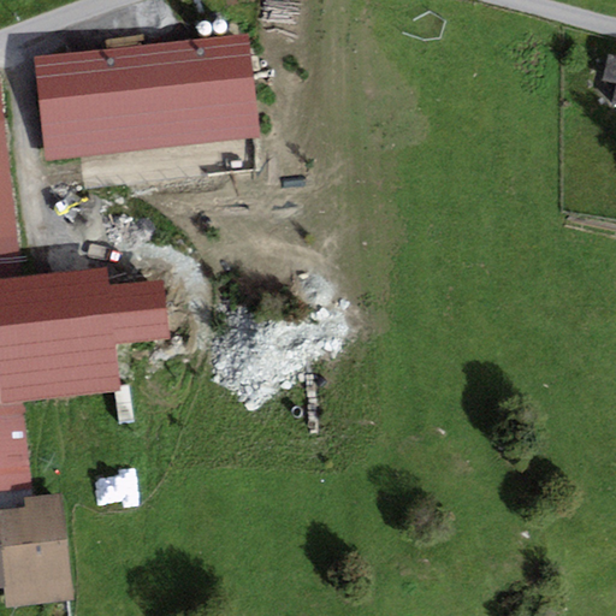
[(249,36),(36,57),(46,157),(259,136),(249,36)]
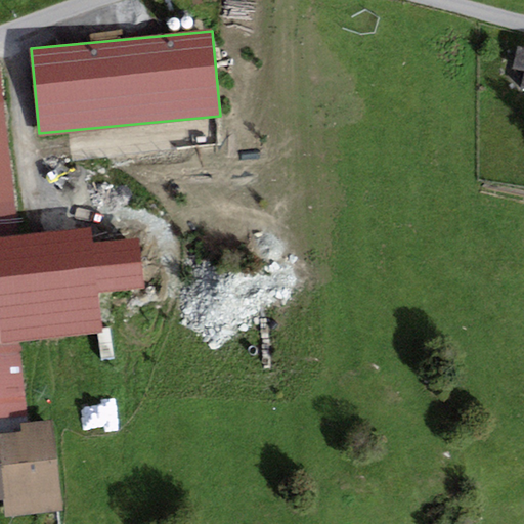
[(523,54),(515,53),(510,75),(523,77),(523,54)]
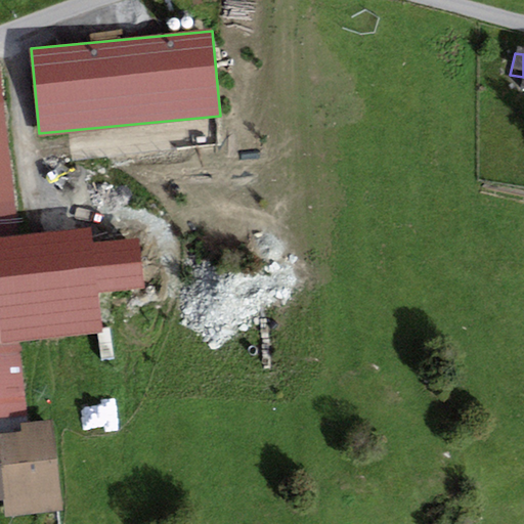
[(0,237),(19,235),(0,75),(0,237)]
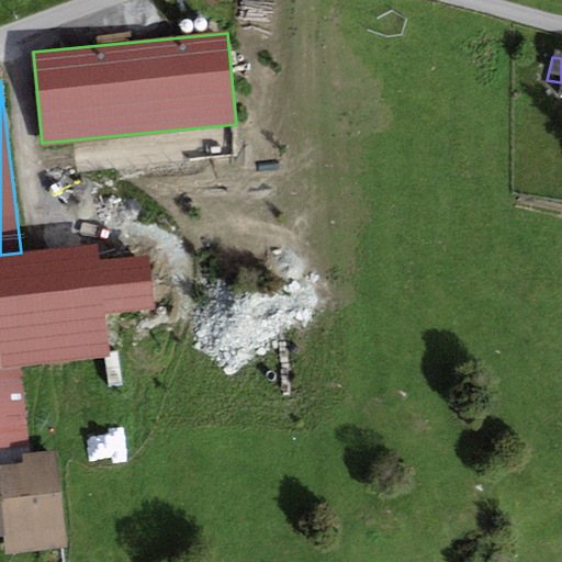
[(0,255),(0,369),(21,367),(113,357),(108,312),(154,307),(148,256),(102,261),(101,244),(21,253),(0,255)]
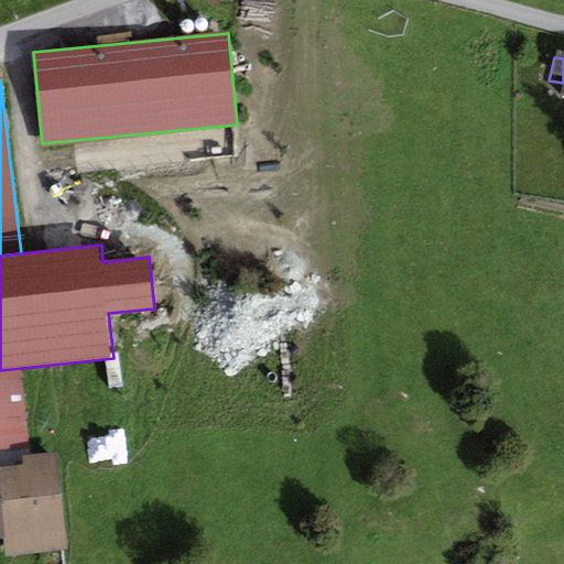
[(21,368),(0,370),(0,449),(30,445),(21,368)]
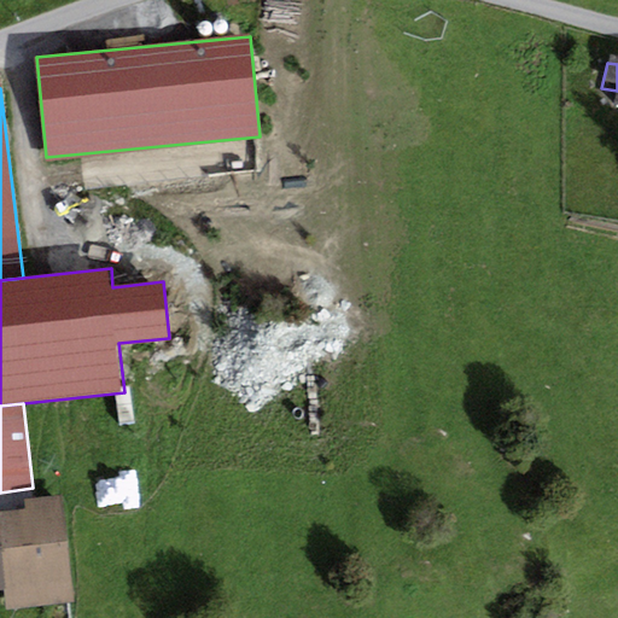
[(73,602),(59,496),(24,501),(25,508),(0,511),(0,548),(5,592),(7,611),(73,602)]
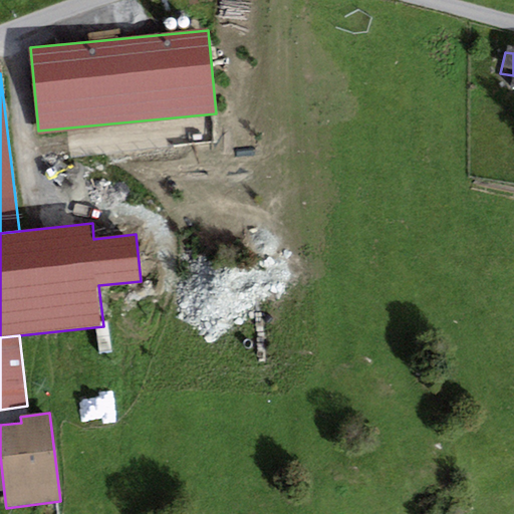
All buildings are outlined.
